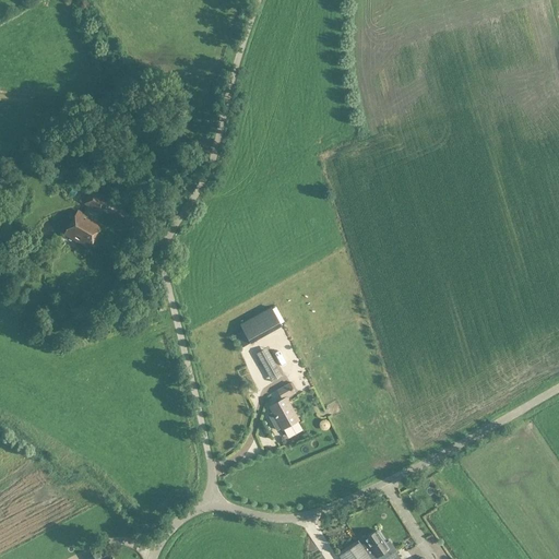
[(83,170),(66,168),(63,178),(81,181),(83,170)]
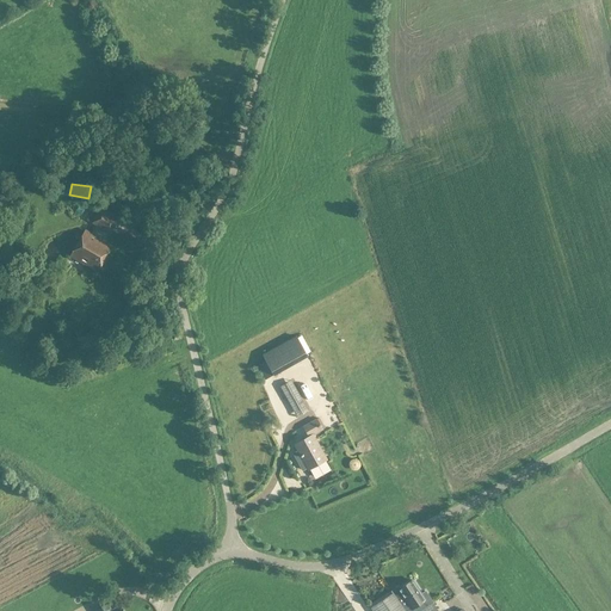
[(100,201),(109,198),(106,190),(97,192),(100,201)]
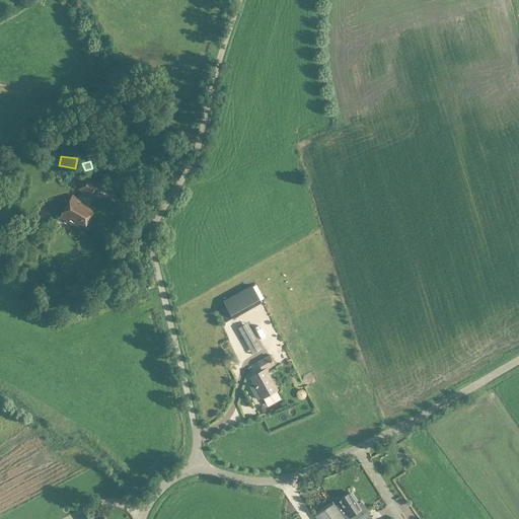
[(79,189),(85,178),(80,175),(75,186),(79,189)]
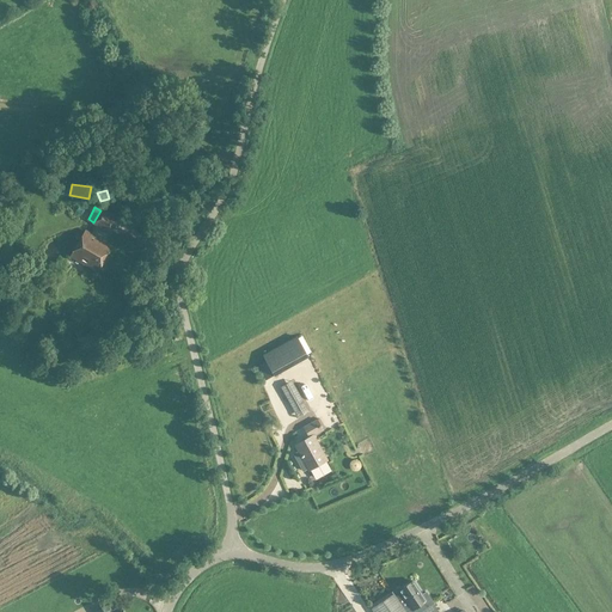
[(101,209),(101,210),(93,222),(110,232),(117,219),(101,209)]
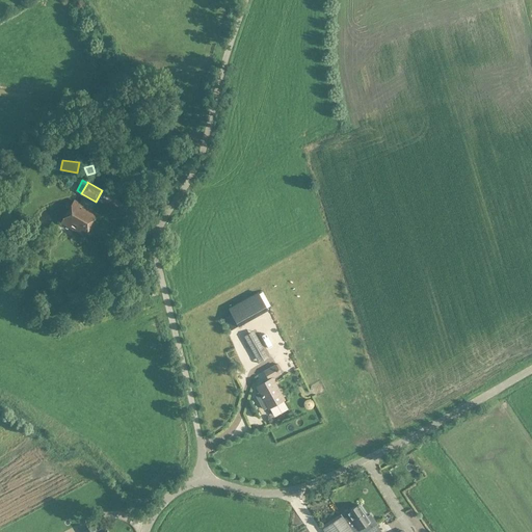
[(62,222),(75,230),(84,236),(97,214),(74,202),(62,222)]
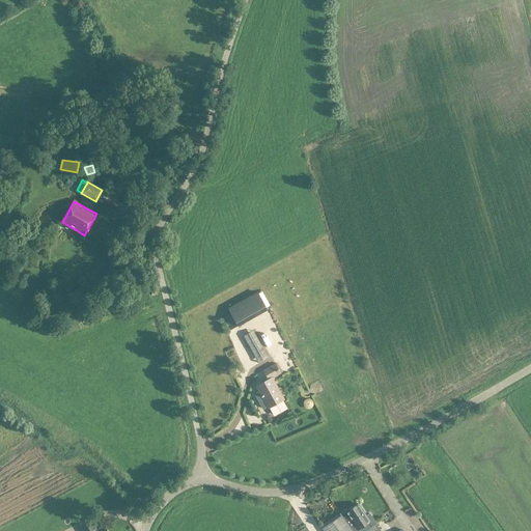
[(245,323),(235,305),(228,309),(238,327),(245,323)]
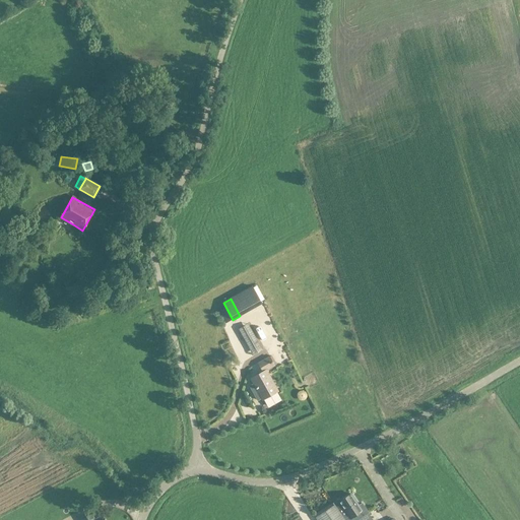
[(248,325),(245,326),(254,344),(248,347),(252,354),(261,349),(248,325)]
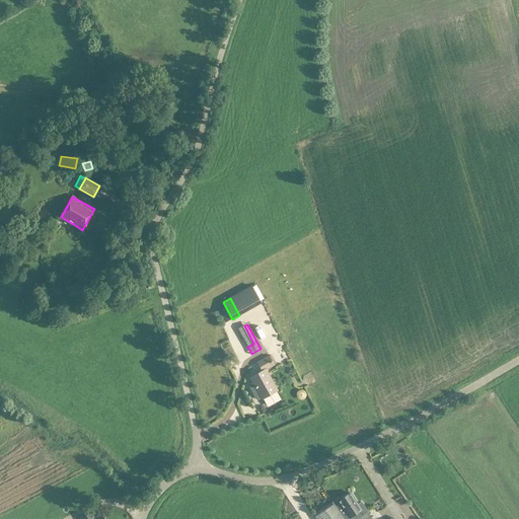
[(247,347),(253,344),(244,325),(238,329),(247,347)]
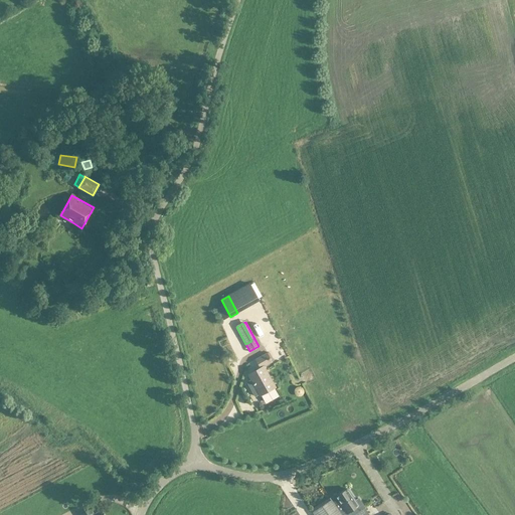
[(275,388),(264,367),(272,362),(267,353),(255,360),(261,368),(248,375),(251,380),(247,383),(255,396),(260,394),(261,396),(275,388)]
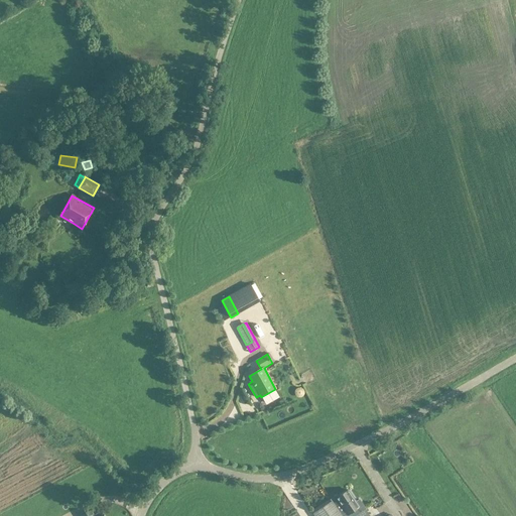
[(275,373),(270,376),(274,383),(279,379),(275,373)]
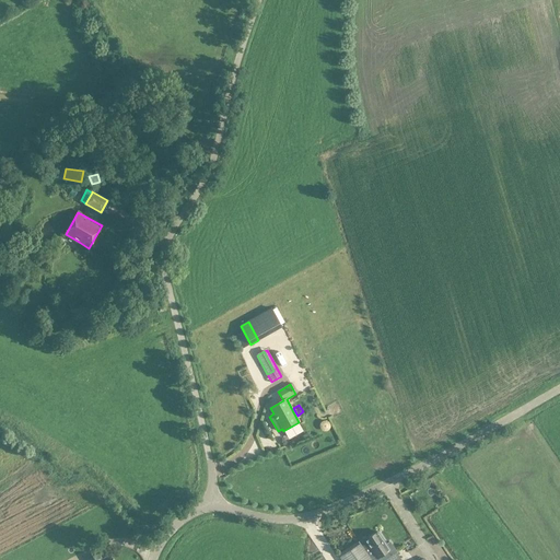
[(393,529),(397,526),(387,512),(383,515),(393,529)]
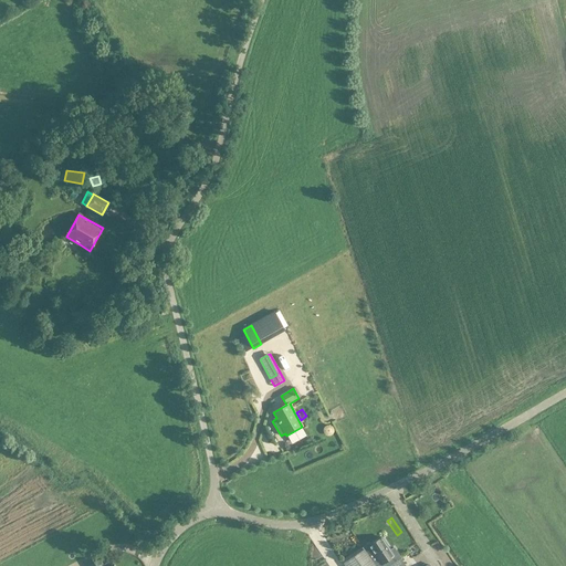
[(389,565),(401,558),(394,547),(390,549),(383,537),(369,546),(368,544),(363,547),(363,548),(364,551),(364,549),(368,556),(375,565),(389,565)]
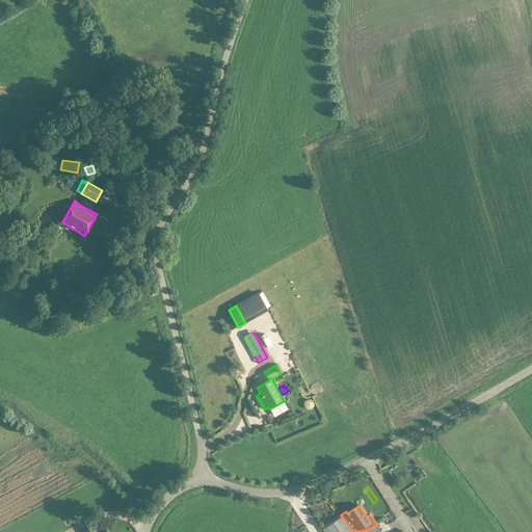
[(352,531),(346,523),(342,516),(342,517),(323,529),(325,531),(352,531)]
